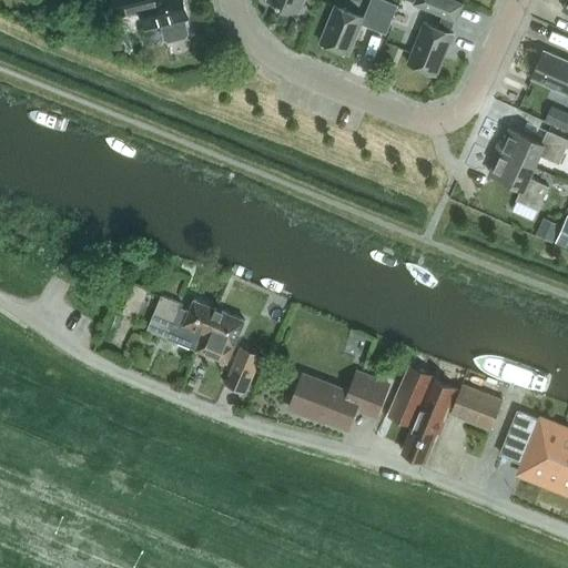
[(185,20),(189,19),(183,0),(113,0),(118,17),(142,10),(148,30),(161,26),(165,40),(169,42),(186,38),(189,34),(185,20)]
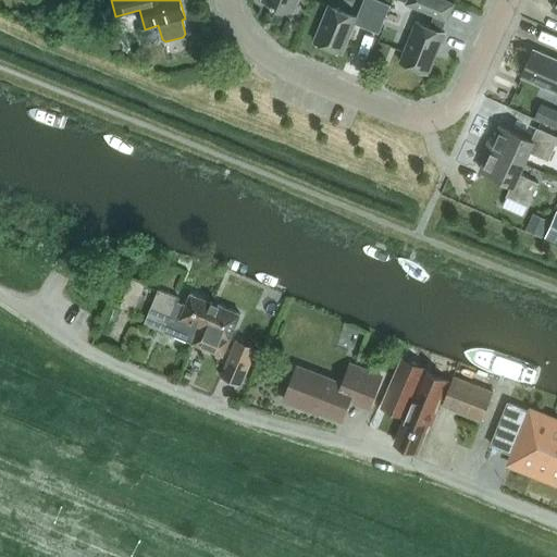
[(264,0),(294,12),(298,0),(264,0)]
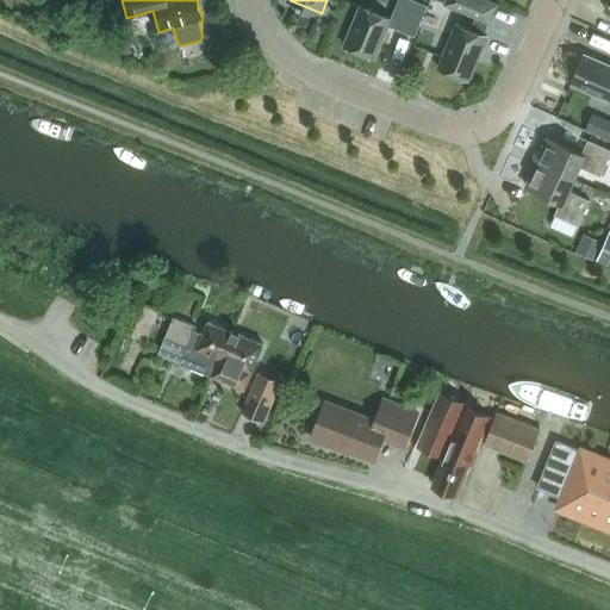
[(415,37),(428,6),(415,0),(398,0),(391,19),(360,6),(343,47),(375,58),(388,26),(415,37)]
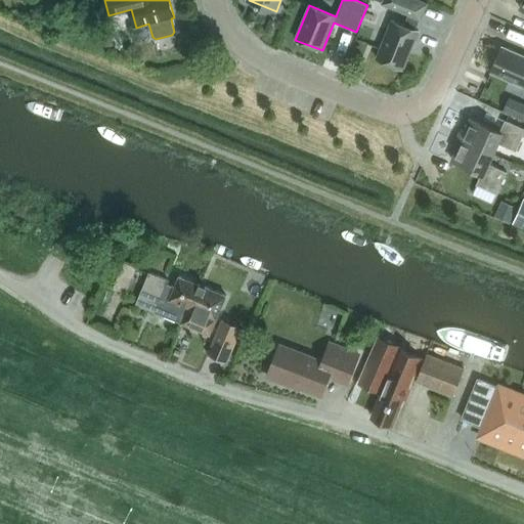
[(416,30),(420,19),(421,19),(427,4),(416,0),(384,0),(383,4),(408,14),(404,26),(392,20),(377,58),(403,70),(419,31),(416,30)]
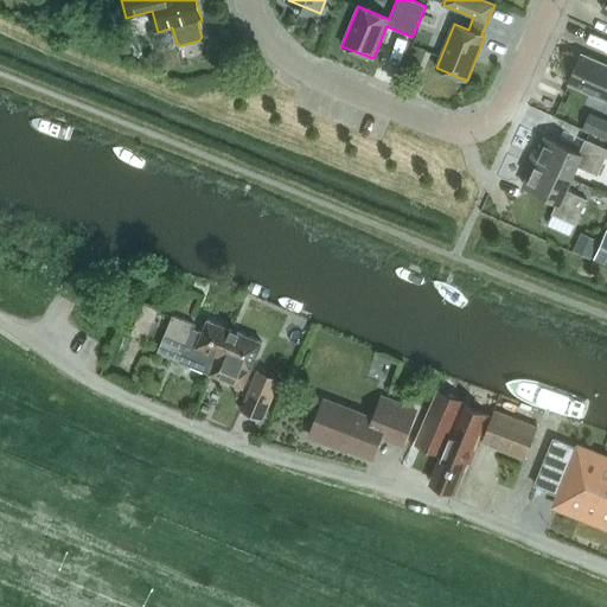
[(606,65),(582,55),(569,84),(606,101),(606,65)]
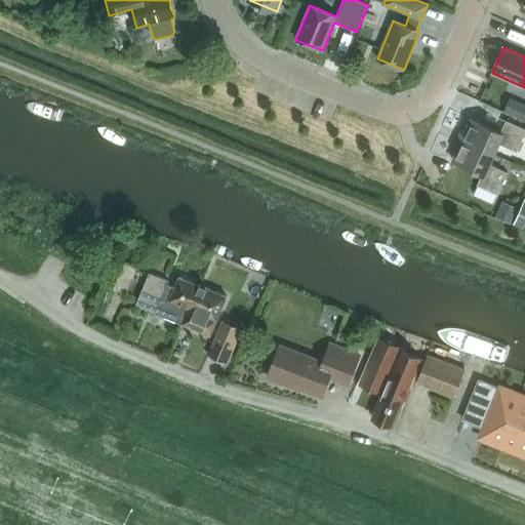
[(524,121),(524,105),(510,97),(503,112),(524,121)]
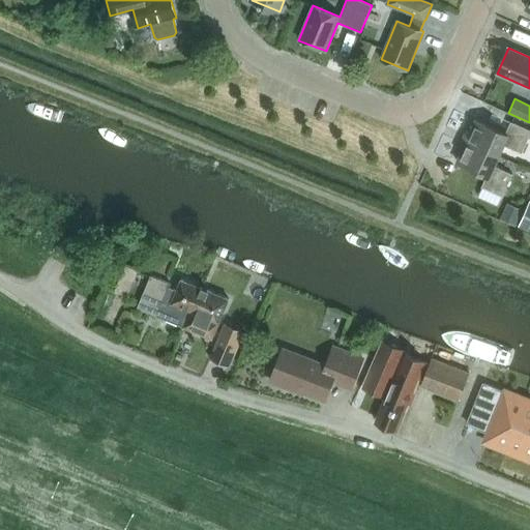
[(522,153),(529,135),(529,130),(511,122),(505,134),(476,120),(470,134),(466,131),(463,139),(499,155),(504,145),(522,153)]
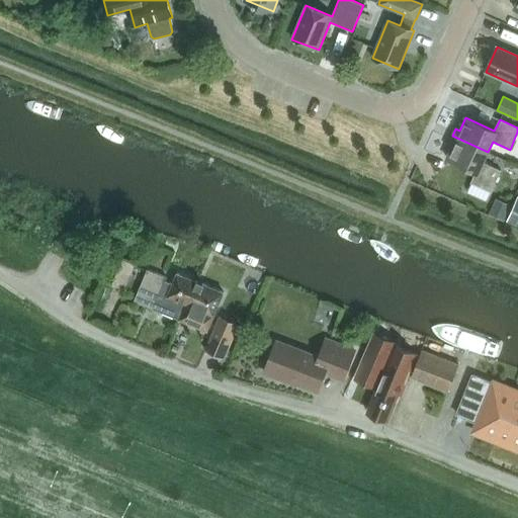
[(484,162),(488,152),(452,136),(448,144),(452,146),(446,158),(476,172),(470,183),(490,192),(491,192),(501,170),(484,162)]
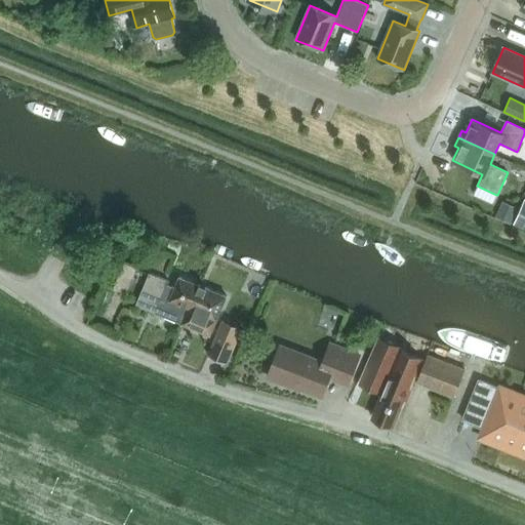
[(492,205),(496,195),(477,186),(473,196),(492,205)]
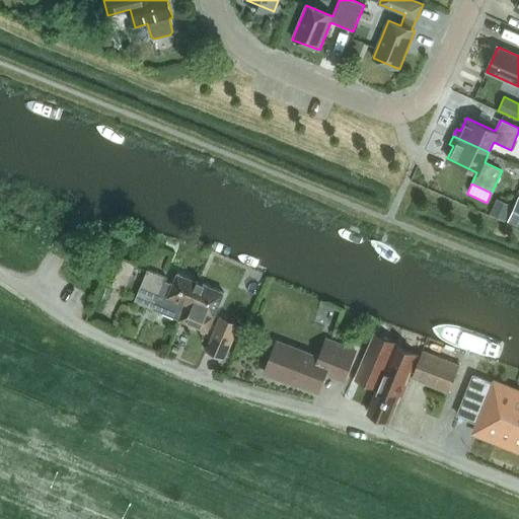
[(511,205),(497,199),(490,214),(504,221),(511,205)]
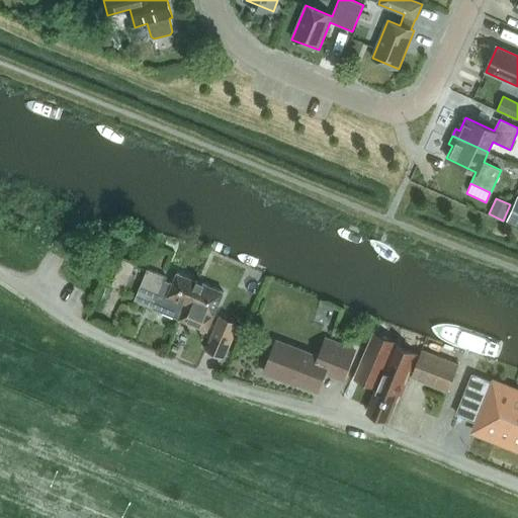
[(517,227),(517,198),(506,223),(517,227)]
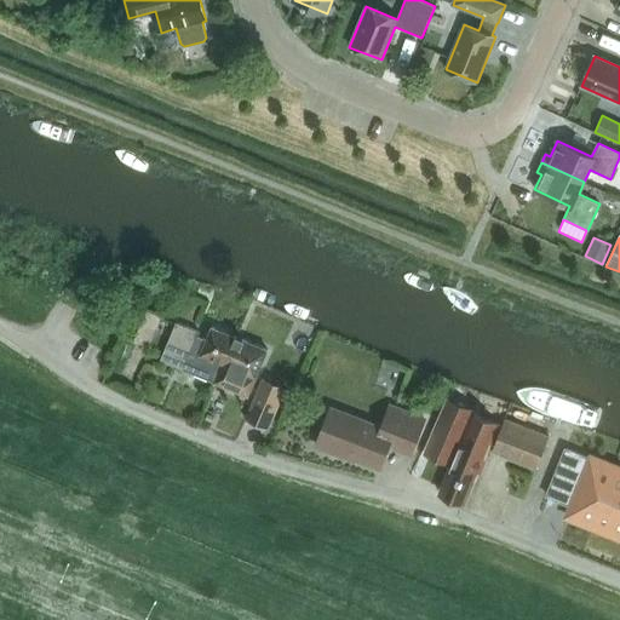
[(150,348),(164,316),(147,309),(135,340),(150,348)]
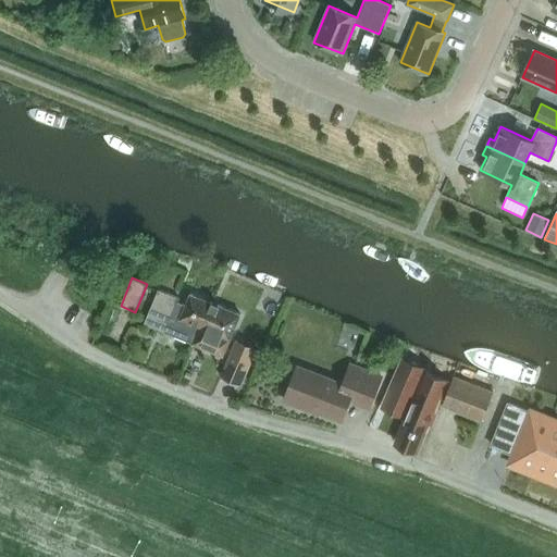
[(195,345),(212,302),(190,294),(186,306),(178,302),(180,299),(159,289),(145,324),(195,345)]
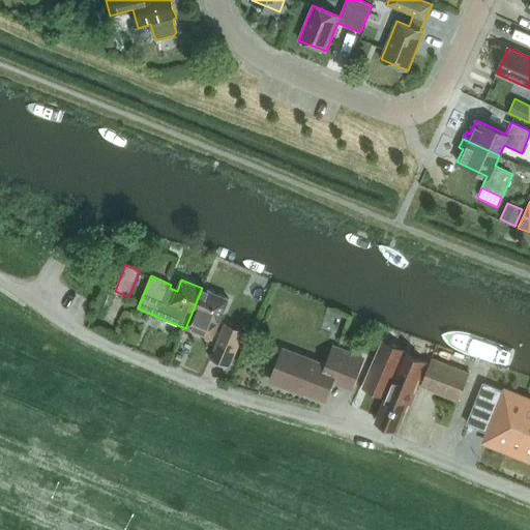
[(212,340),(229,299),(202,288),(185,328),(212,340)]
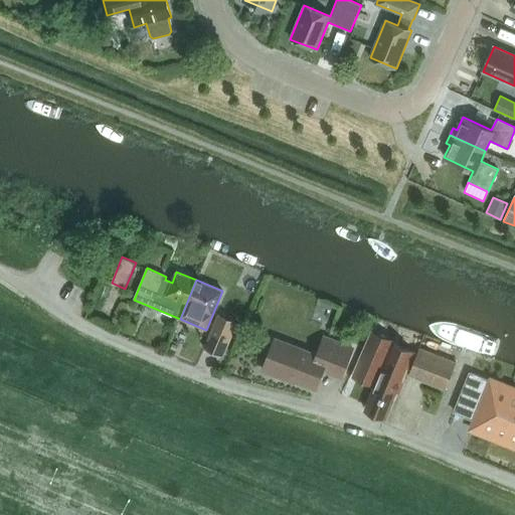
[(221,315),(212,337),(228,344),(229,342),(237,322),(221,315)]
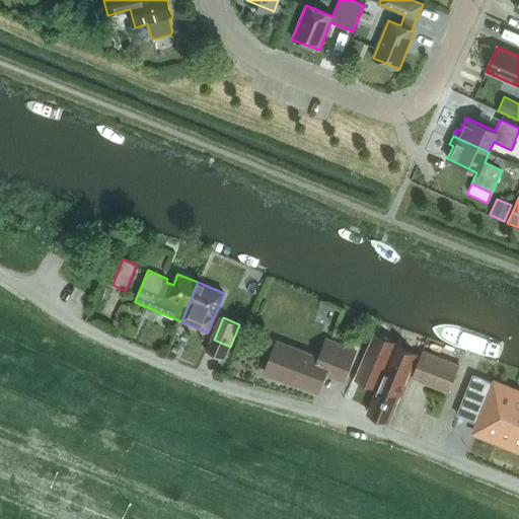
[(369,409),(367,413),(389,422),(417,355),(398,348),(399,344),(375,334),(345,396),(369,409)]
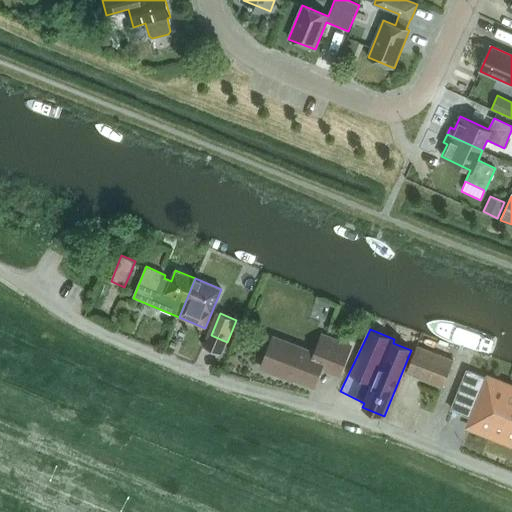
[(322,335),(315,353),(274,336),(261,369),(276,374),(277,373),(313,387),(321,368),(339,376),(351,346),(322,335)]
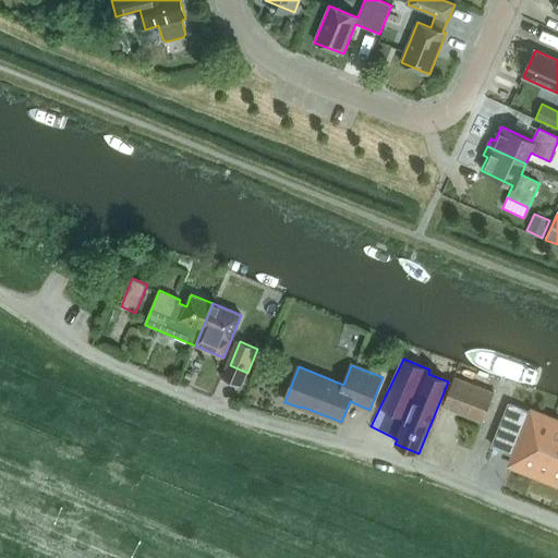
[(483,422),(495,393),(455,378),(444,407),(483,422)]
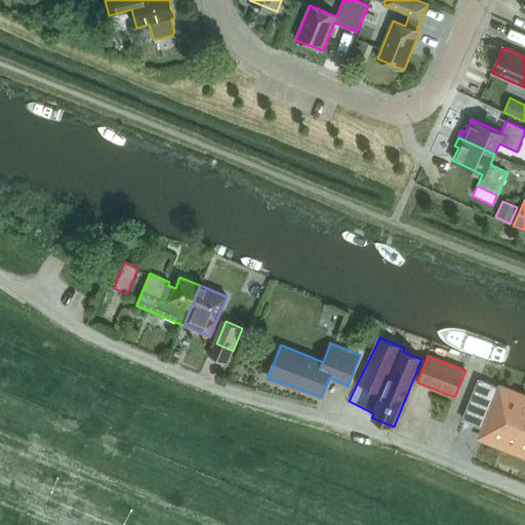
[(466,412),(462,420),(482,429),(478,439),(524,457),(524,394),(499,385),(498,388),(479,379),(466,412)]
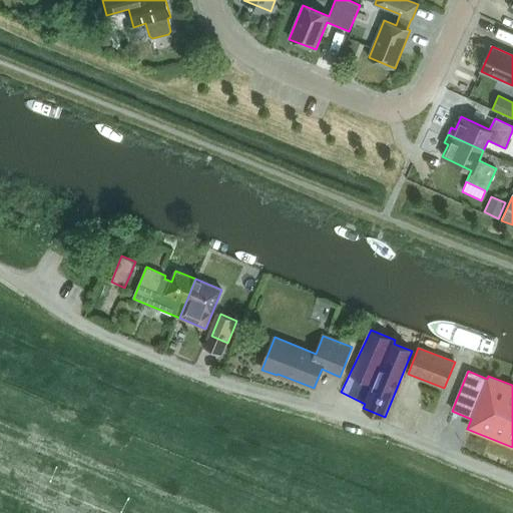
All buildings are outlined.
